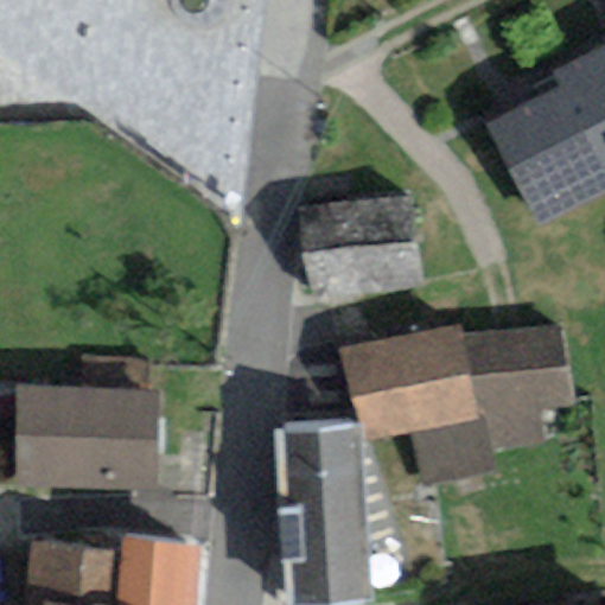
[(554,87),(484,122),(535,224),(604,189),(604,39),(546,69),(554,87)]
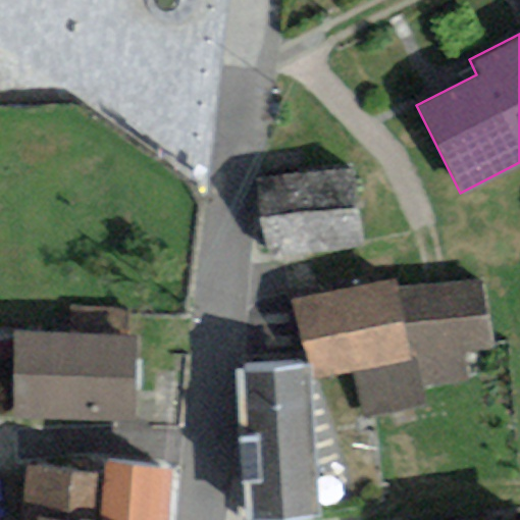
[(264,187),(273,255),(359,243),(349,174),(264,187)]
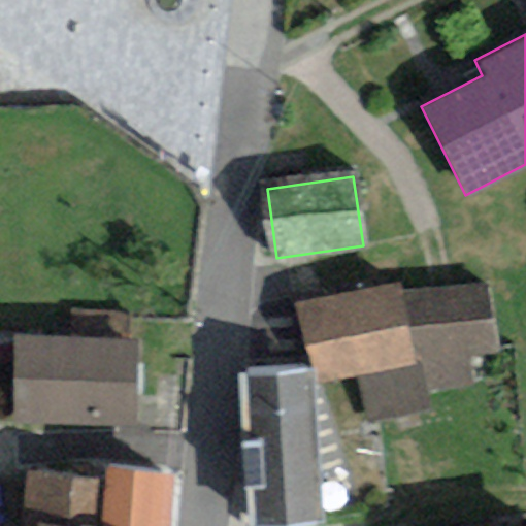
[(398,281),(295,305),(315,385),(360,374),(370,417),(427,403),(415,352),(400,292),(398,281)]
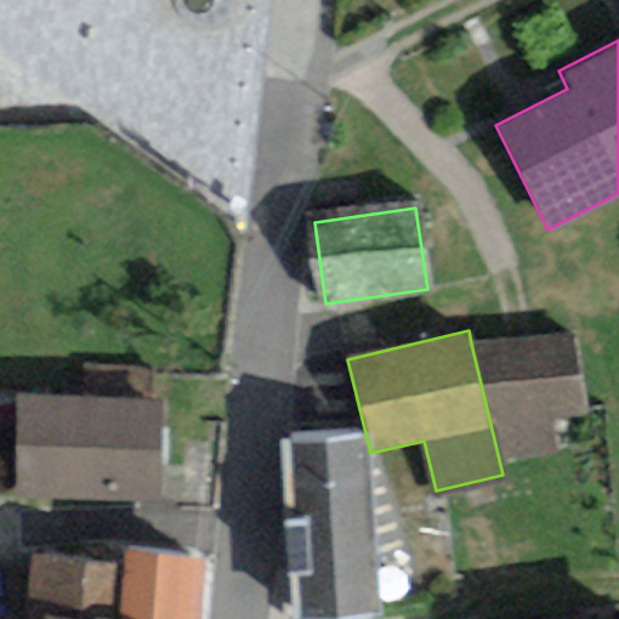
[(574,333),(471,344),(488,414),(497,412),(507,463),(555,447),(547,419),(584,413),(574,333)]
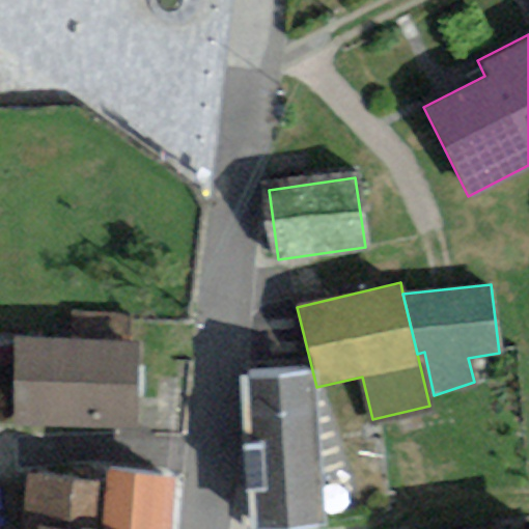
[(141,341),(14,336),(10,418),(138,423),(141,341)]
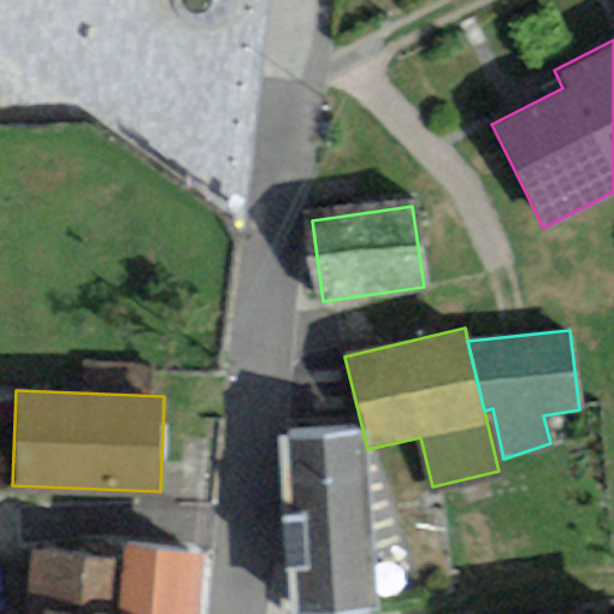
[(362,436),(279,440),(287,613),(314,613),(370,610),(362,436)]
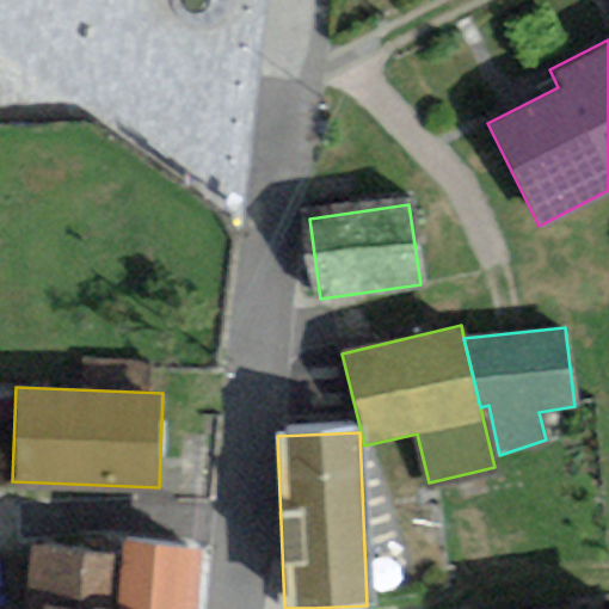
[(177,608),(183,555),(28,541),(20,608),(177,608)]
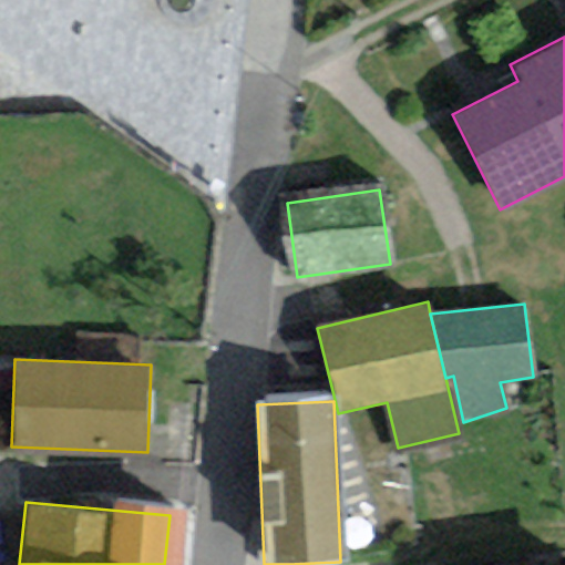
All buildings are outlined.
